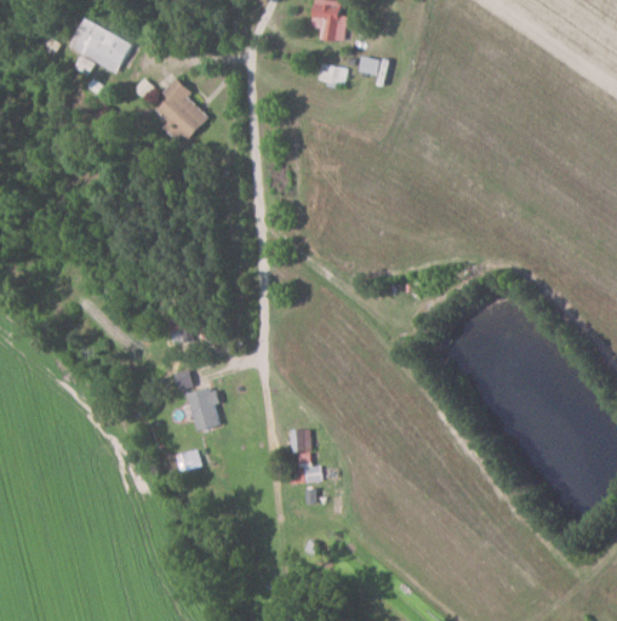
[(319,39),(346,40),(347,15),(342,15),(342,0),(313,0),(313,27),(320,27),(319,39)]
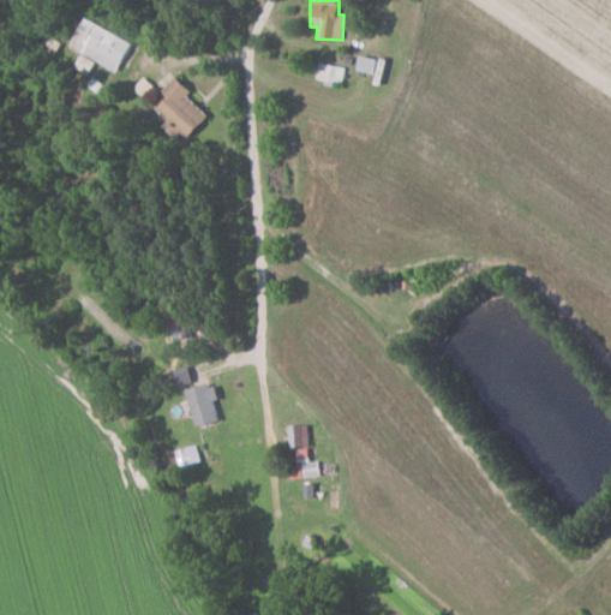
[(115,72),(131,43),(85,18),(69,47),(115,72)]
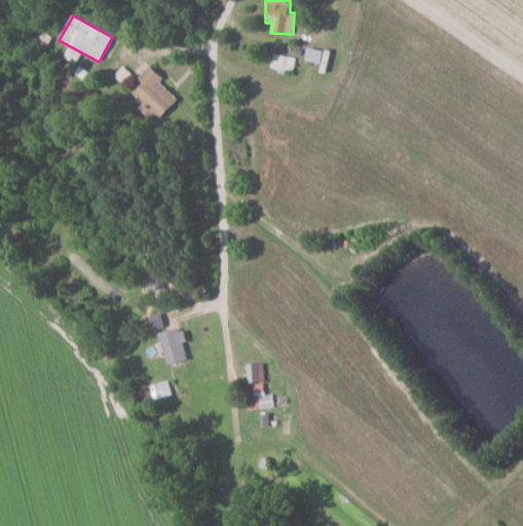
[(292,72),(295,58),(272,53),(269,67),(292,72)]
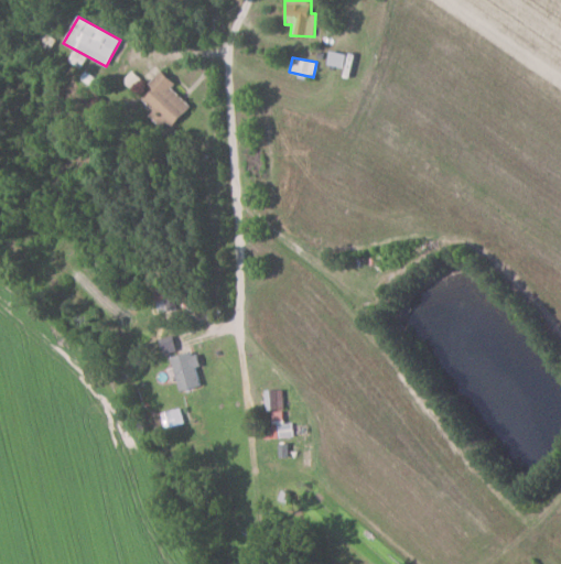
[(143,100),(153,110),(149,115),(165,131),(192,104),(159,72),(148,84),(154,89),(143,100)]
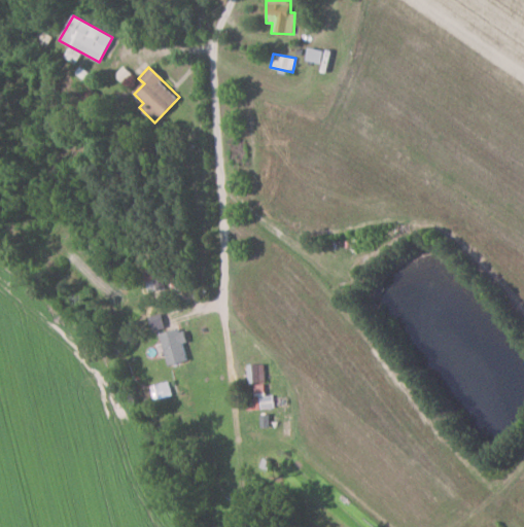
[(159,335),(168,365),(187,360),(182,344),(187,343),(183,327),(159,335)]
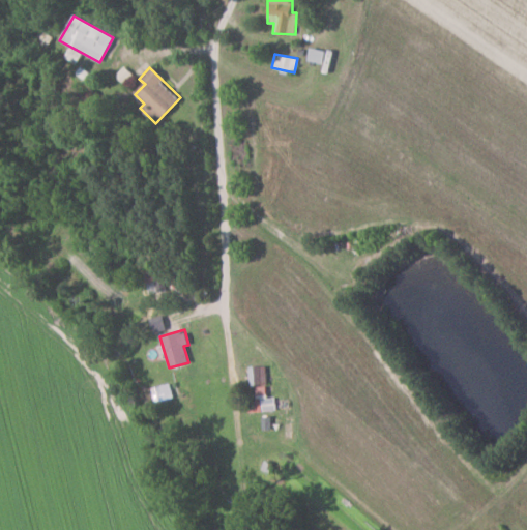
[(250,386),(265,385),(264,365),(249,366),(250,386)]
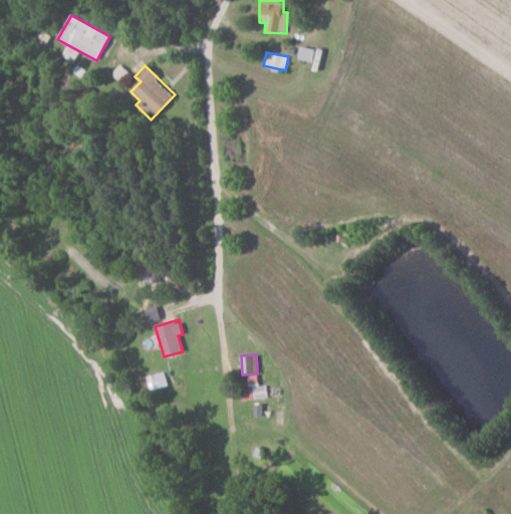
[(251,400),(266,398),(265,384),(258,386),(257,374),(249,375),(251,400)]
